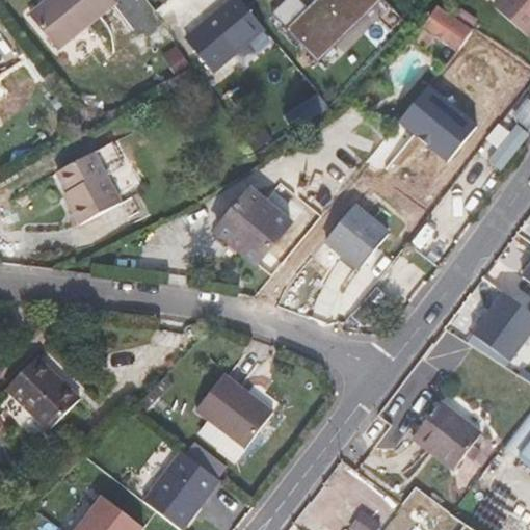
[(43,0),(27,12),(56,48),(82,27),(60,0),(43,0)]
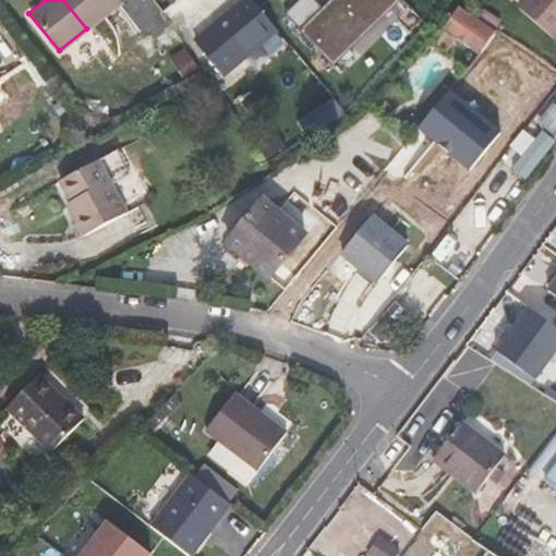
[(63,0),(86,28),(121,1),(120,0),(63,0)]
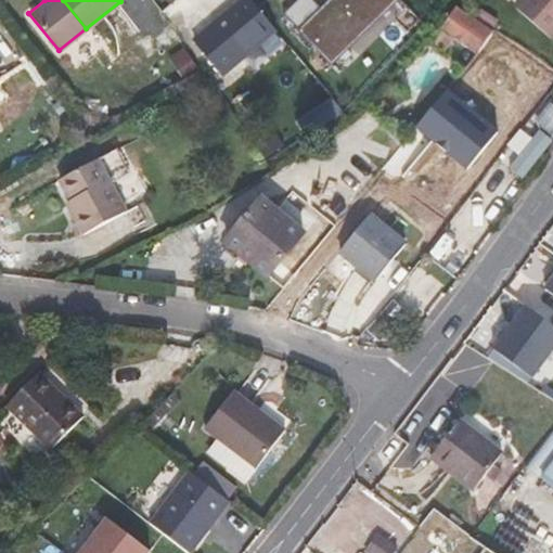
[(236,0),(192,39),(222,74),(274,28),(252,0),(236,0)]
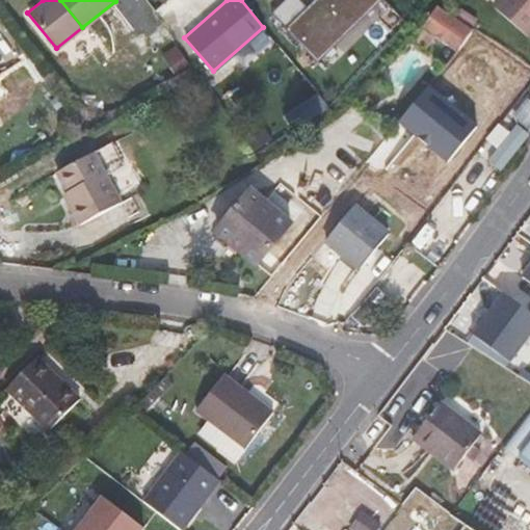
[(282,0),(272,9),(285,23),(306,4),(301,0),(282,0)]
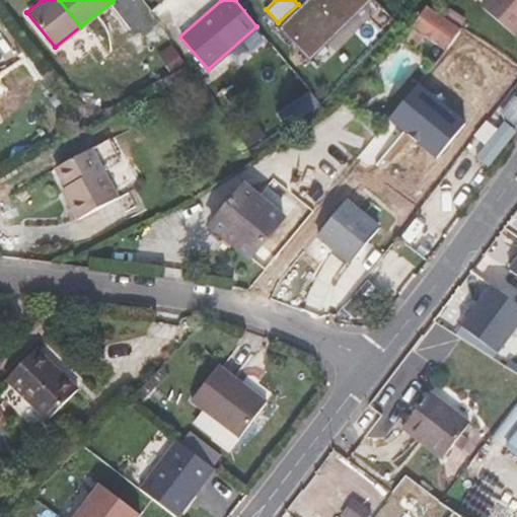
[(309,57),(370,0),(303,0),(278,23),(309,57)]
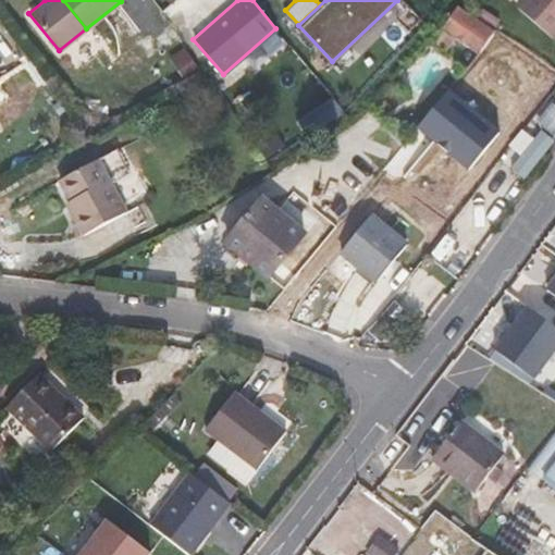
[(518,0),(515,4),(552,37),(554,32),(554,0),(518,0)]
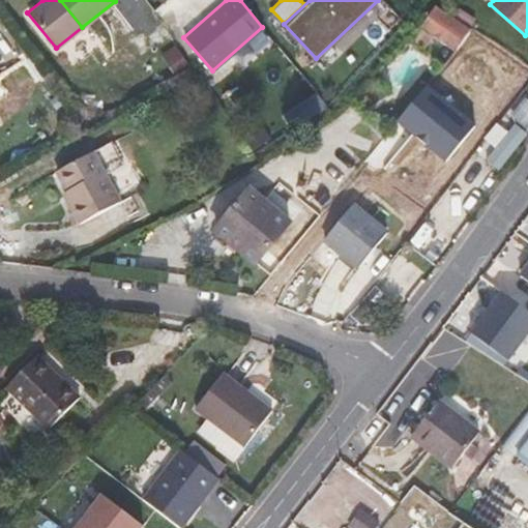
[(467,25),(434,2),(421,21),(455,44),(467,25)]
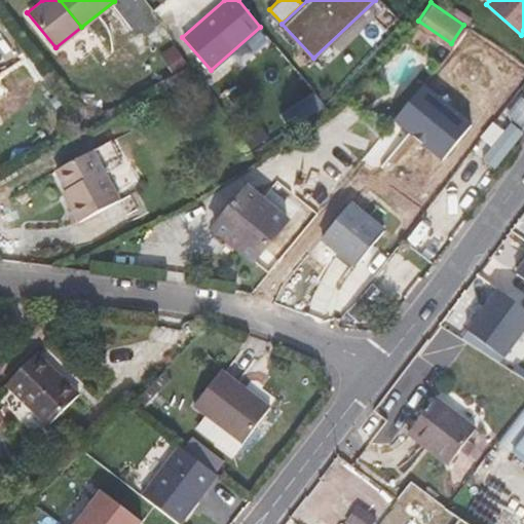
[(173,42),(158,52),(171,73),(186,63),(173,42)]
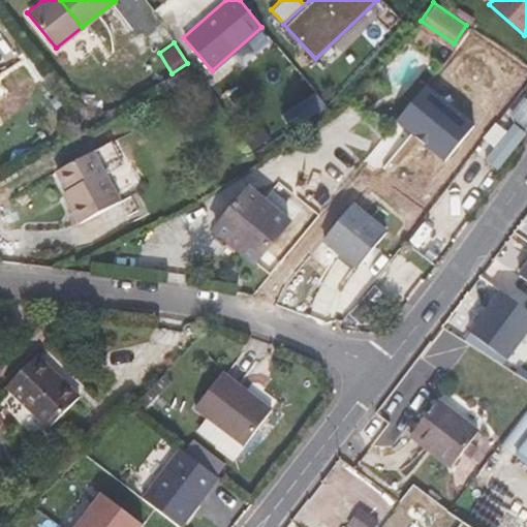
[(396,120),(443,159),(473,123),(426,84),(396,120)]
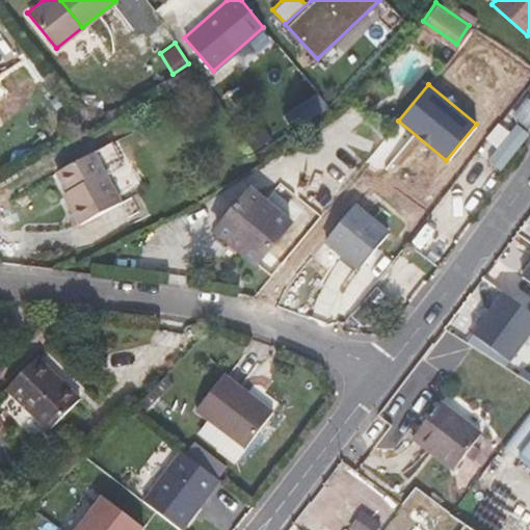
[(206,96),(195,104),(203,114),(213,106),(206,96)]
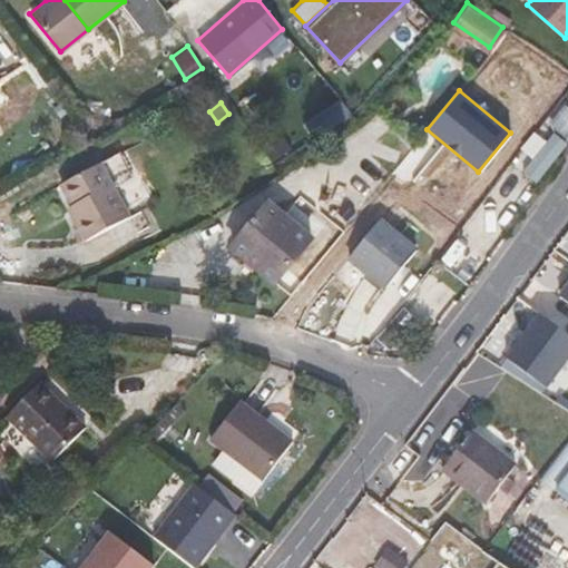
[(511,167),(520,174),(549,135),(555,128),(560,133),(567,123),(567,108),(561,104),(535,142),(531,139),(511,167)]
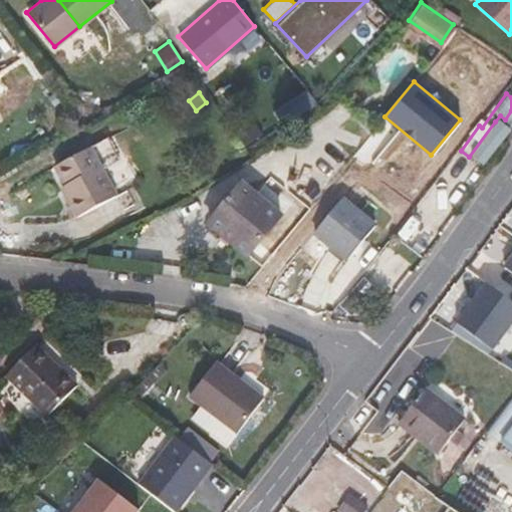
[(244,130),(251,140),(300,106),(292,95),(244,130)]
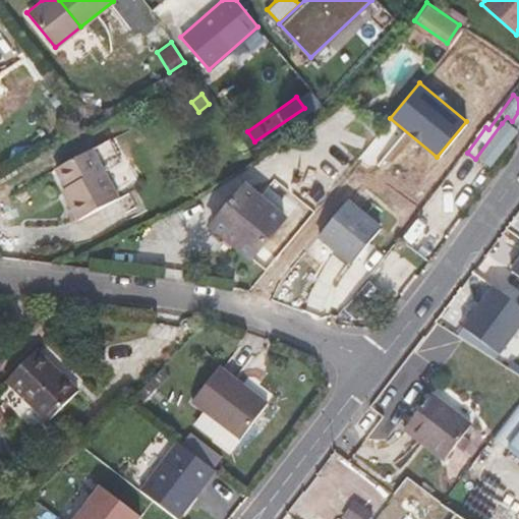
[(465,174),(468,176),(508,127),(502,123),(475,159),(465,174)]
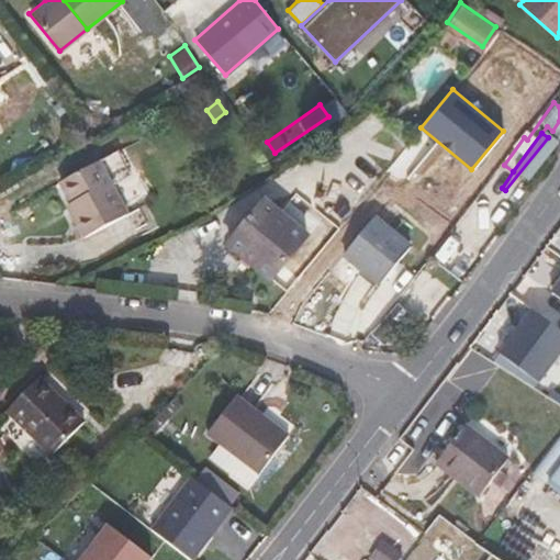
[(505,190),(514,197),(555,143),(548,137),(505,190)]
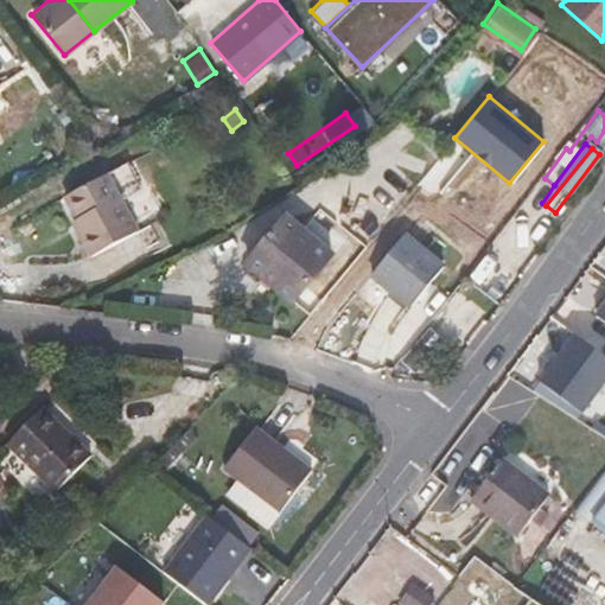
[(76,230),(89,255),(138,230),(107,173),(63,196),(74,218),(80,228),(76,230)]
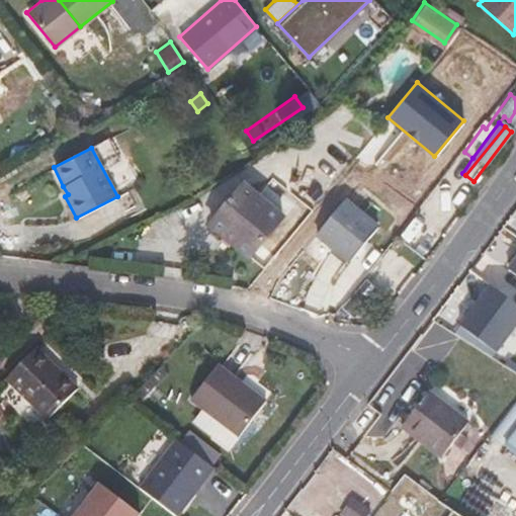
[(208,226),(248,258),(283,217),(245,183),(208,226)]
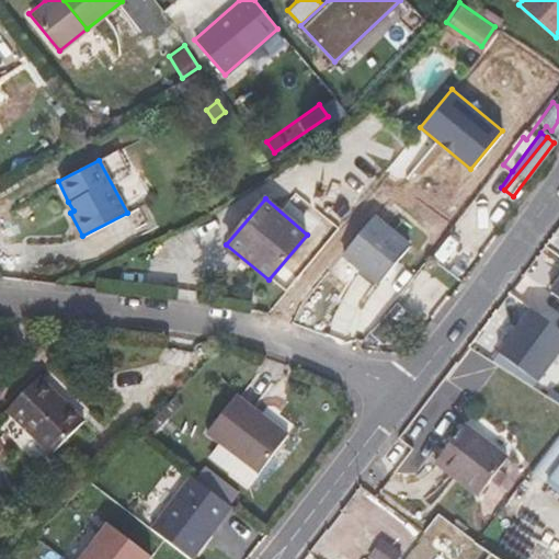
[(341,253),(378,283),(409,244),(373,215),(341,253)]
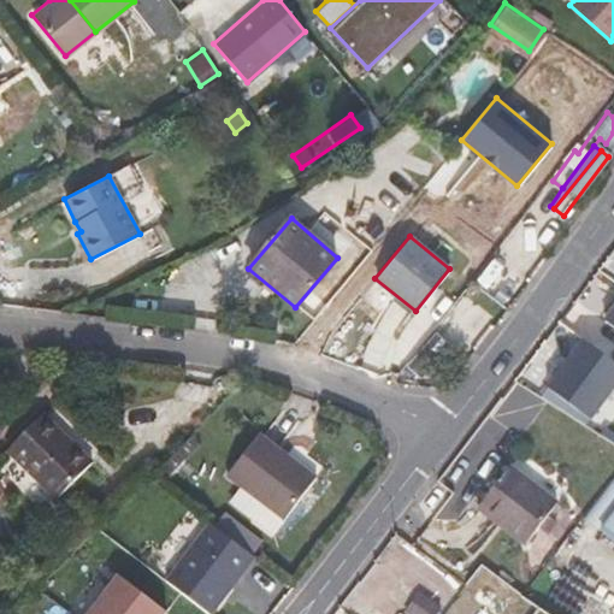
[(613,383),(613,359),(583,336),(572,350),(573,356),(564,369),(558,370),(547,384),(589,417),(613,383)]
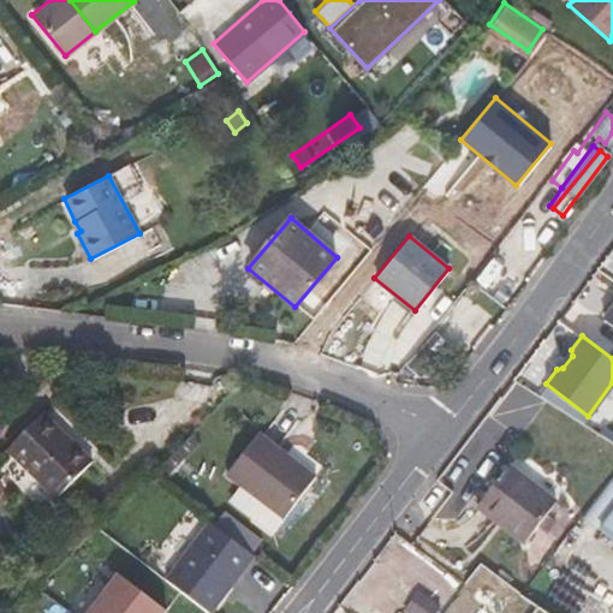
[(572,356),(571,350),(557,369),(563,368),(572,356)]
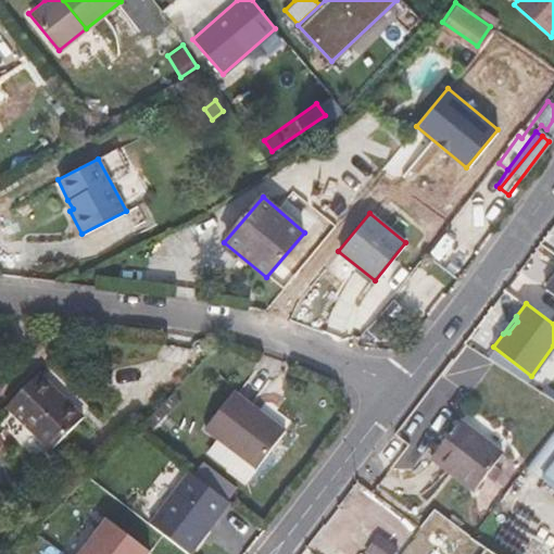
[(38,372),(5,404),(50,449),(83,416),(38,372)]
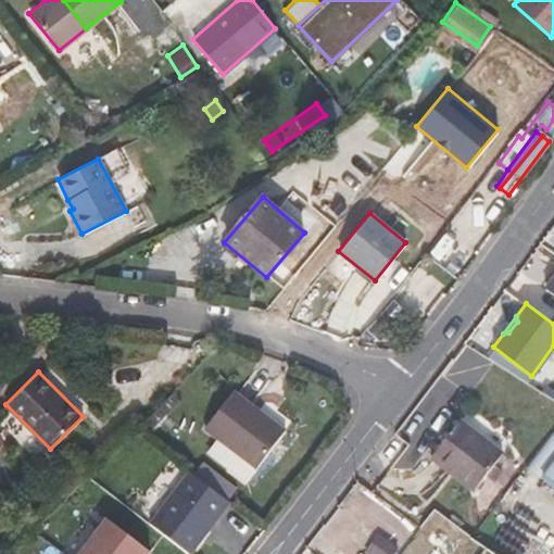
[(286,429),(233,390),(204,427),(256,467),(286,429)]
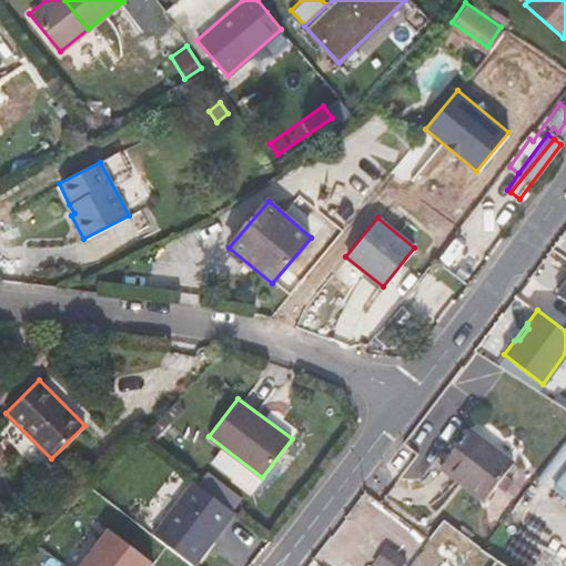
[(143,433),(152,440),(183,408),(175,400),(143,433)]
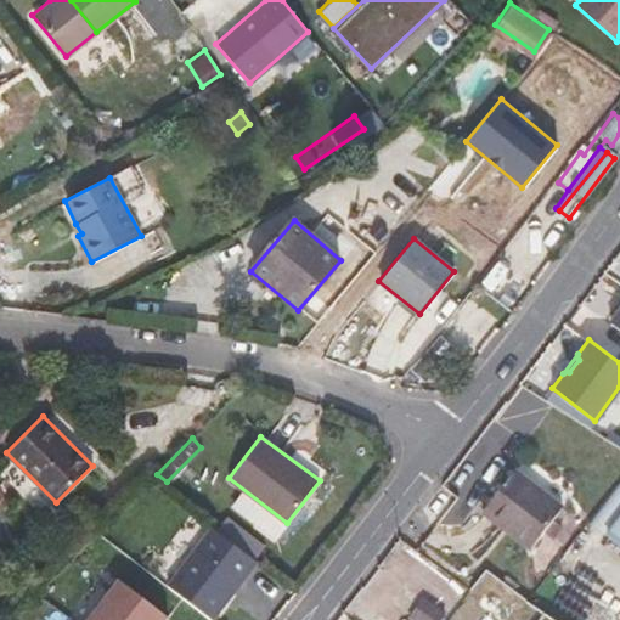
[(563,506),(516,469),(484,509),(503,525),(505,522),(534,545),(563,506)]
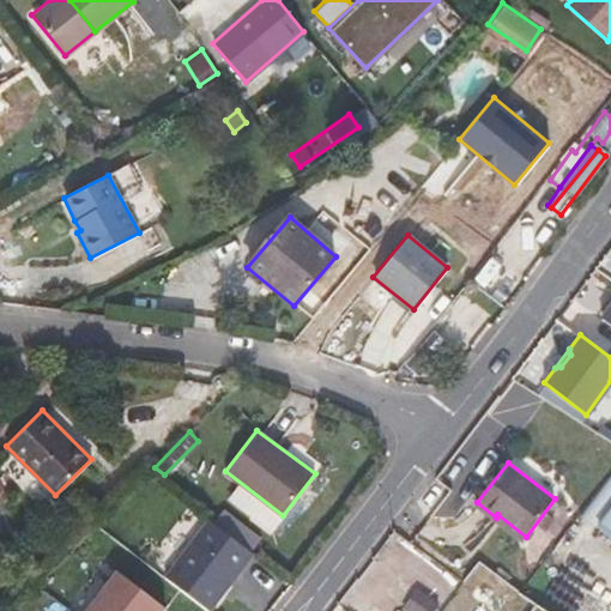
[(610,508),(610,469),(579,512),(598,526),(610,508)]
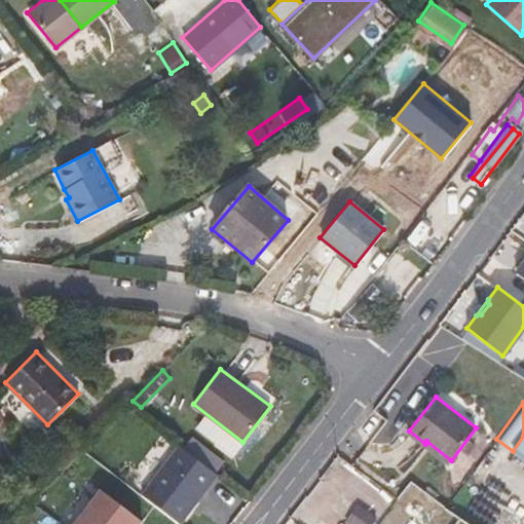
[(523,436),(513,451),(523,459),(523,436)]
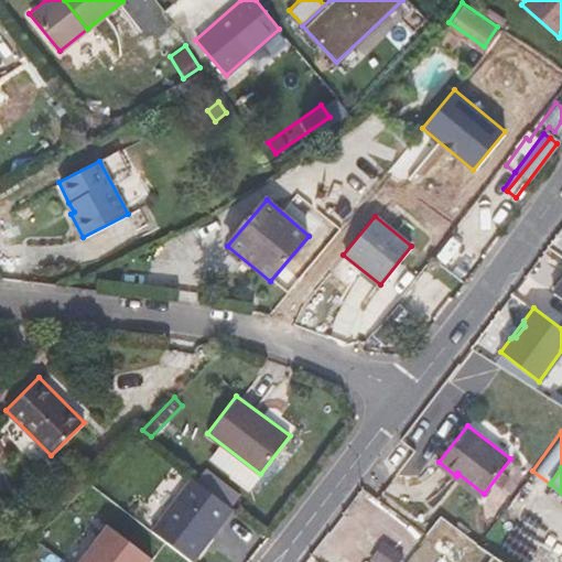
[(234,508),(193,477),(153,530),(194,561),(234,508)]
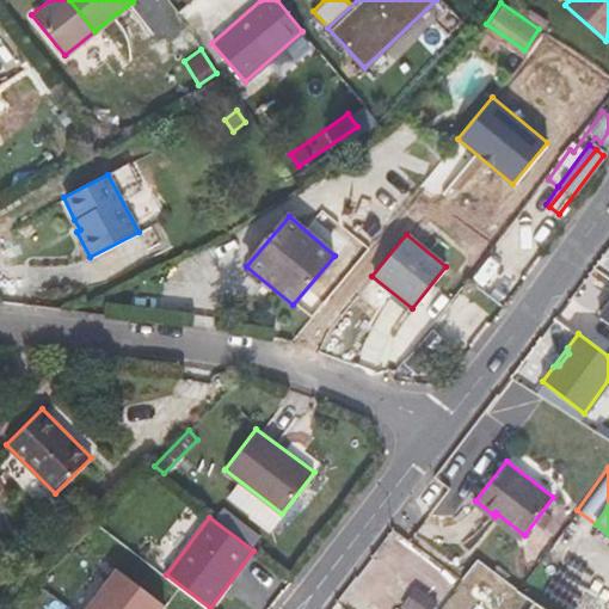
[(166,608),(120,572),(91,608),(166,608)]
